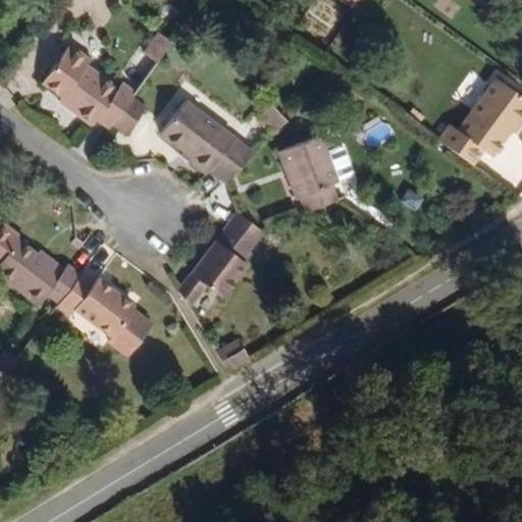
[(148,56),(159,63),(174,41),(163,34),(148,56)]
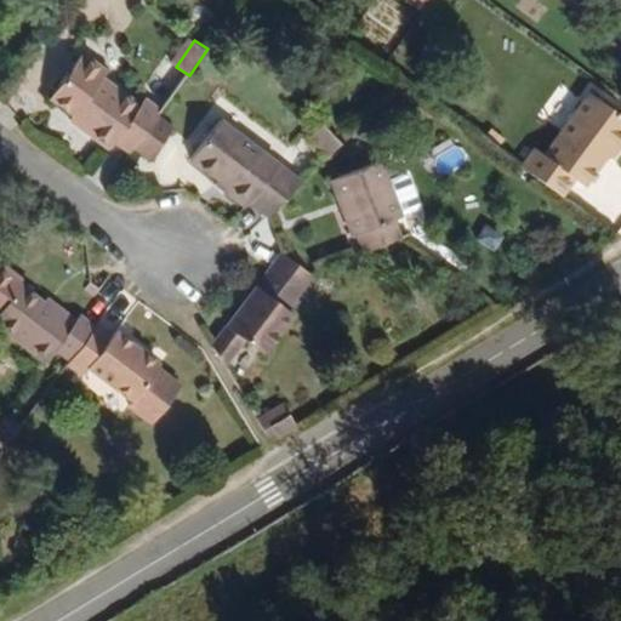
[(134,153),(137,147),(159,117),(164,110),(147,101),(143,107),(106,81),(110,73),(85,56),(51,103),(69,117),(74,109),(96,124),(92,131),(90,135),(114,151),(118,144),(134,153)]
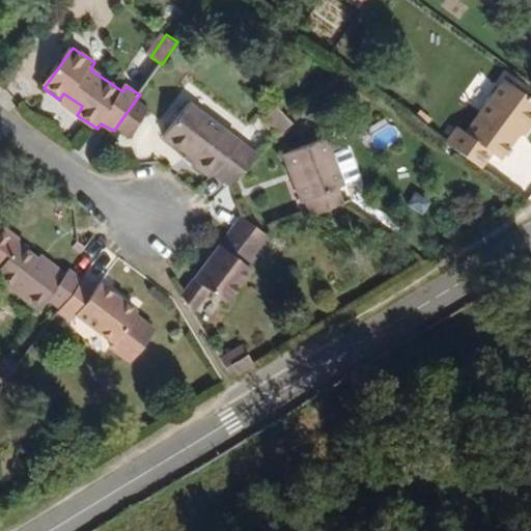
[(506,145),(503,143),(511,132),(521,136),(530,120),(530,107),(499,84),(465,133),(456,128),(446,142),(479,167),(487,155),(496,160),(506,145)]
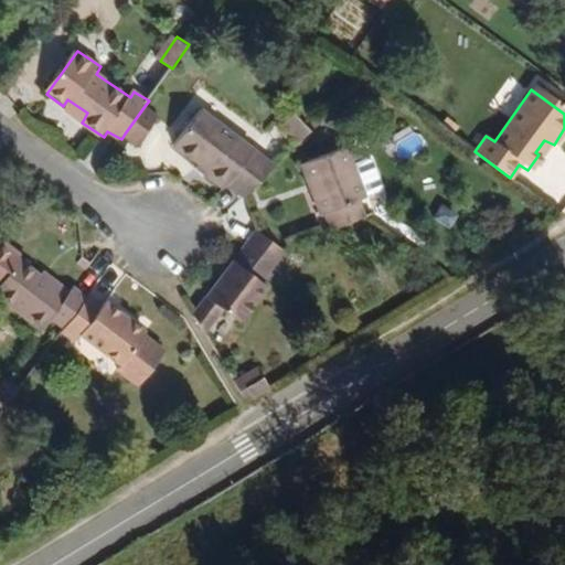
[(84,119),(87,113),(67,99),(63,106),(84,119)]
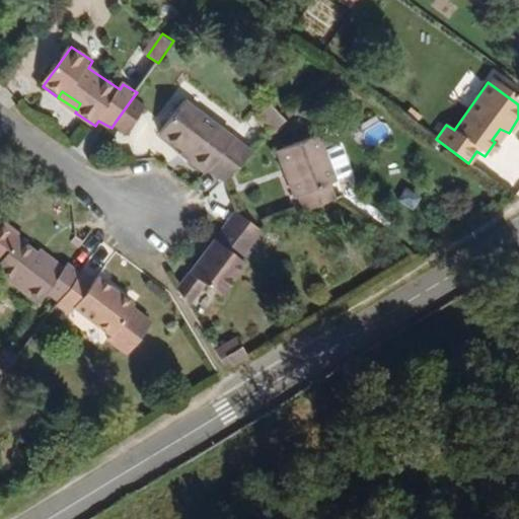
[(148,108),(151,102),(137,92),(133,97),(148,108)]
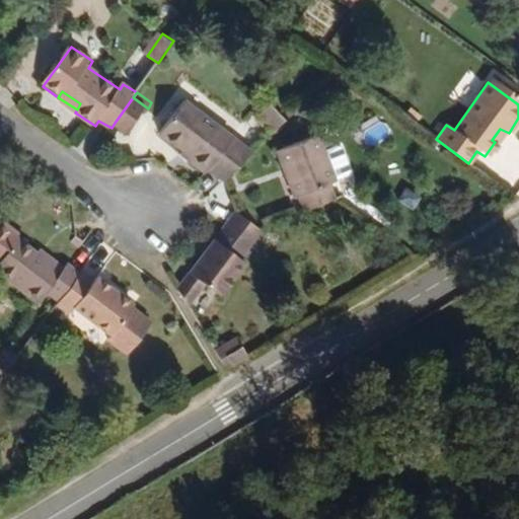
[(115,123),(130,133),(148,108),(133,97),(115,123)]
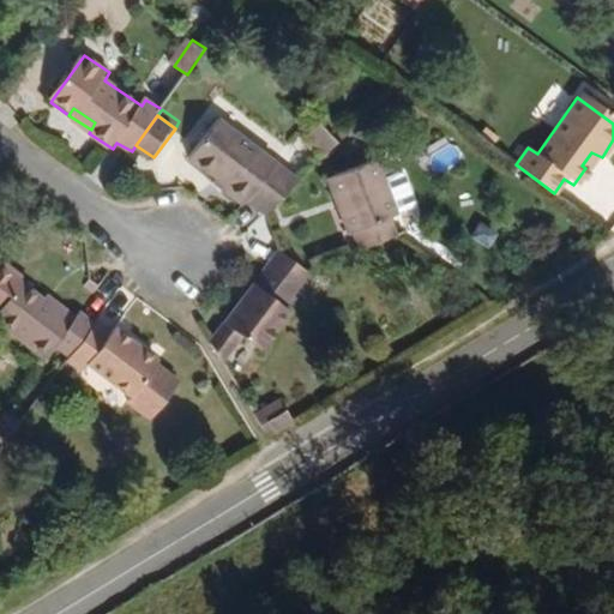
[(244,196),(263,209),(290,170),(216,120),(190,157),(224,181),(221,190),(240,203),(244,196)]
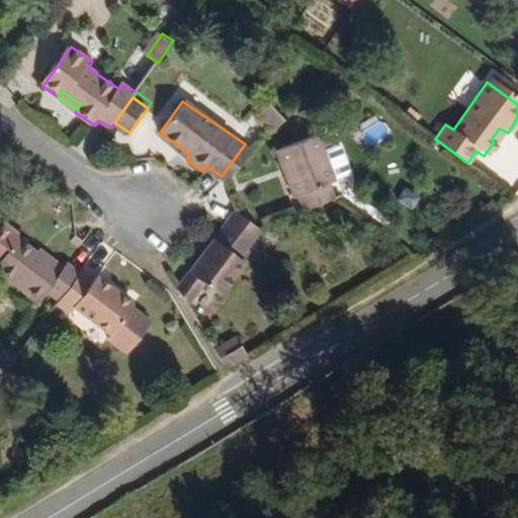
[(269,103),(260,116),(279,130),(288,116),(269,103)]
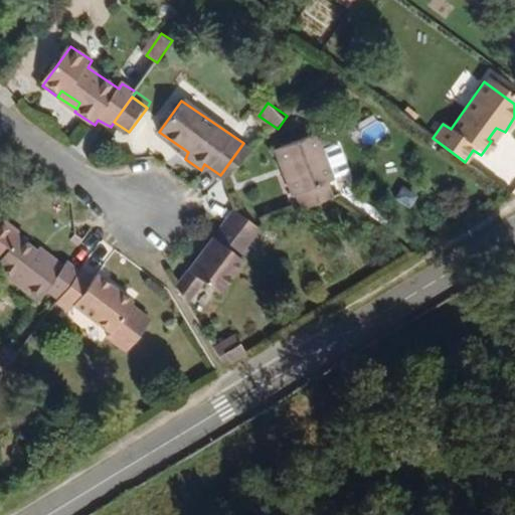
[(239,137),(254,149),(270,130),(254,118),(239,137)]
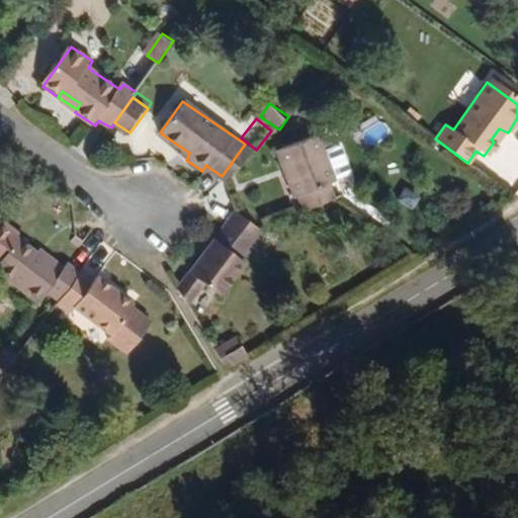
[(301,207),(331,198),(327,185),(333,183),(332,181),(343,177),(347,173),(341,151),(334,148),(324,152),(318,134),(278,146),(293,194),(297,193),(301,207)]
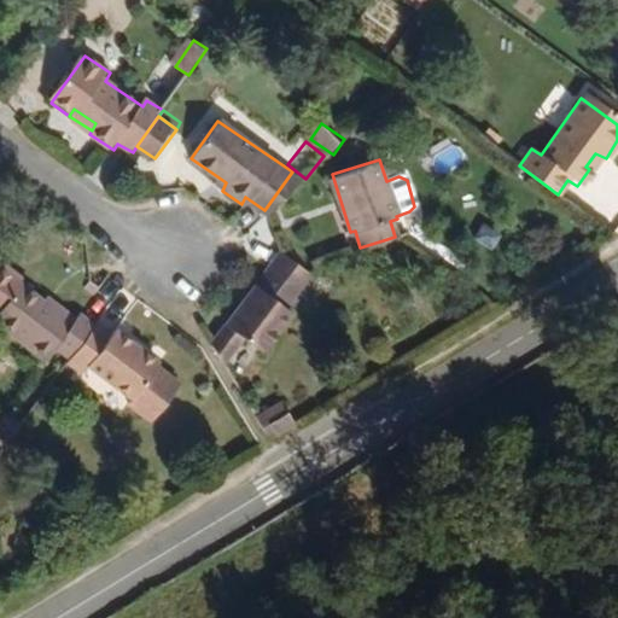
[(296,289),(308,272),(275,252),(264,267),(296,289)]
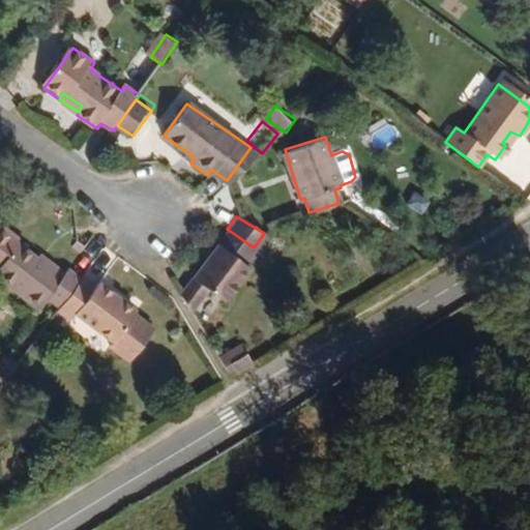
[(0,267),(21,235),(0,222),(0,267)]
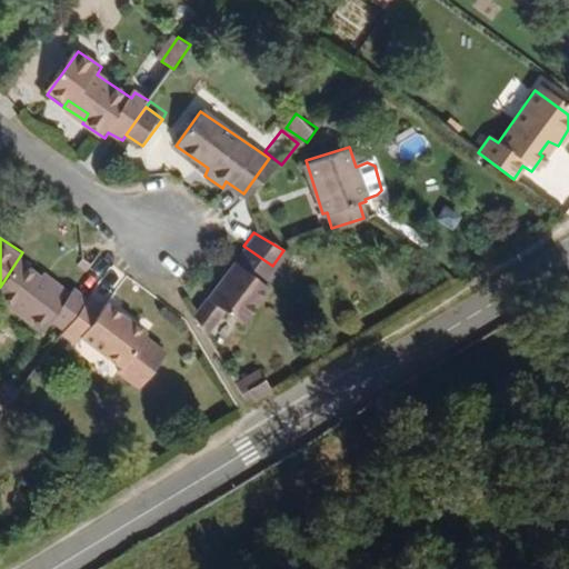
[(218,312),(237,325),(266,286),(260,281),(272,266),(243,246),(195,313),(205,333),(218,312)]
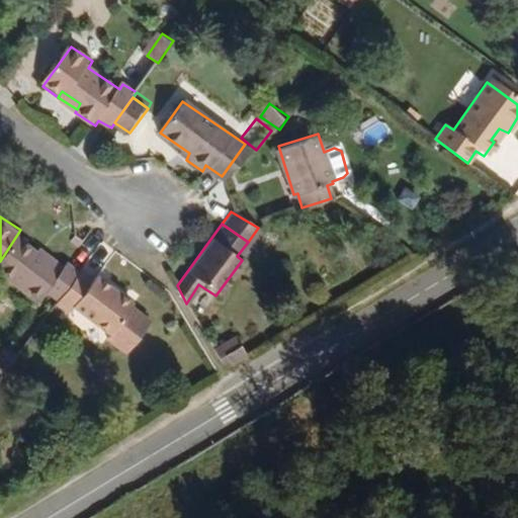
[(45,290),(60,299),(82,270),(83,268),(67,258),(65,262),(17,234),(0,261),(0,274),(37,300),(45,290)]
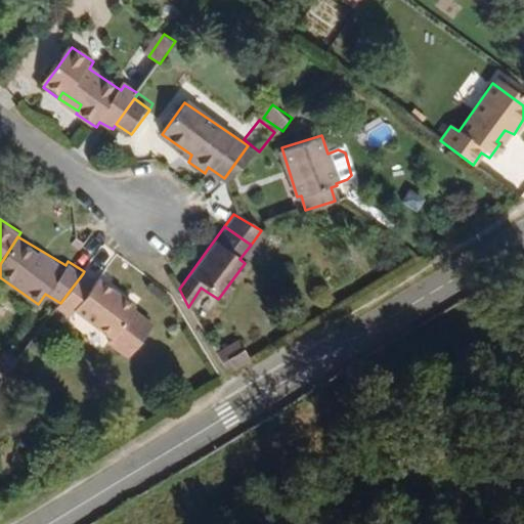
[(131,307),(135,302),(98,276),(95,280),(83,273),(60,303),(58,306),(70,313),(75,307),(113,333),(110,339),(134,354),(155,322),(131,307)]
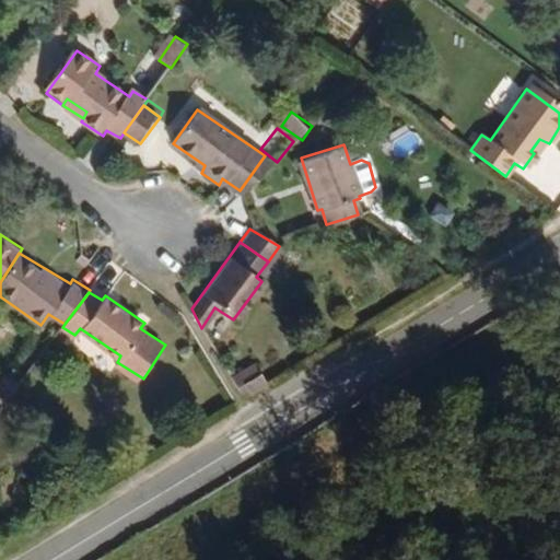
[(246,398),(269,388),(259,363),(236,373),(246,398)]
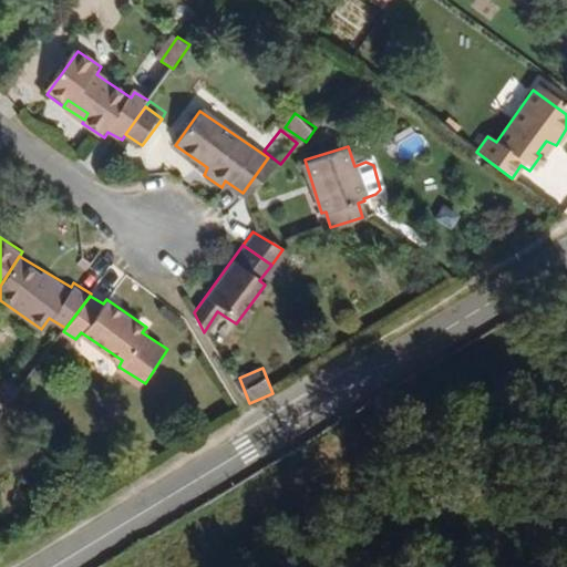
[(0,391),(0,399),(9,405),(22,387),(9,379),(0,391)]
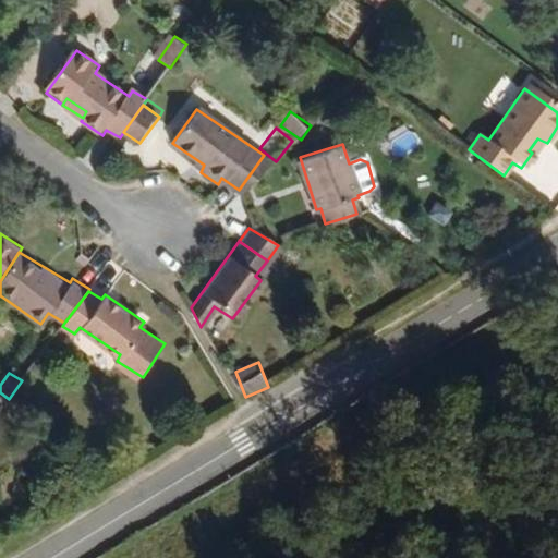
All buildings are outlined.
